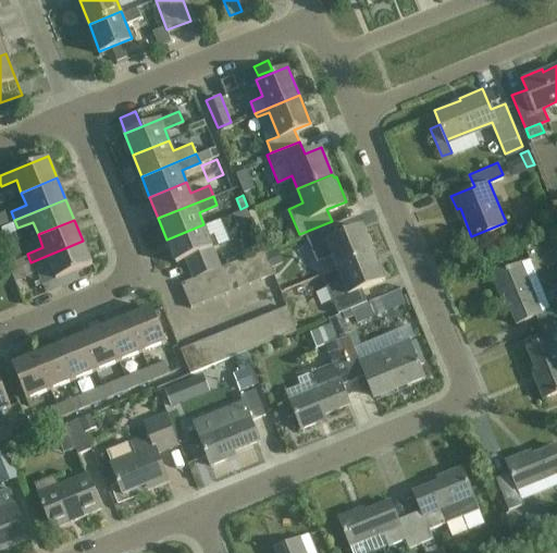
[(332,222),(332,221),(299,234),(299,235),(306,232),(317,258),(331,253),(336,266),(373,252),(362,224),(339,234),(334,221),(332,222)]
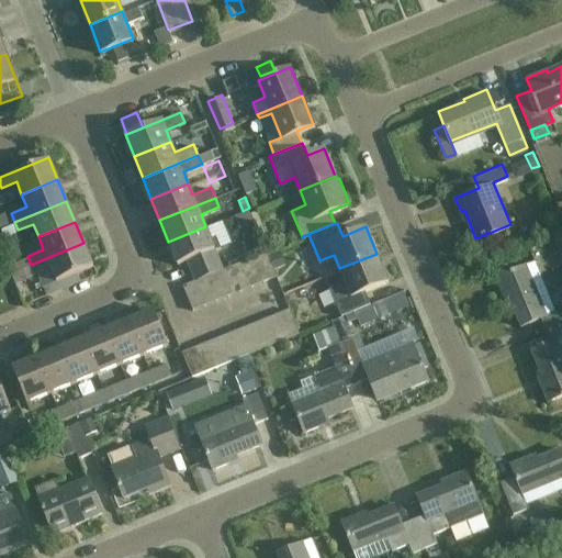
[(222,267),(214,248),(233,241),(228,230),(210,237),(205,226),(168,242),(177,264),(188,259),(195,278),(208,274),(218,268),(222,267)]
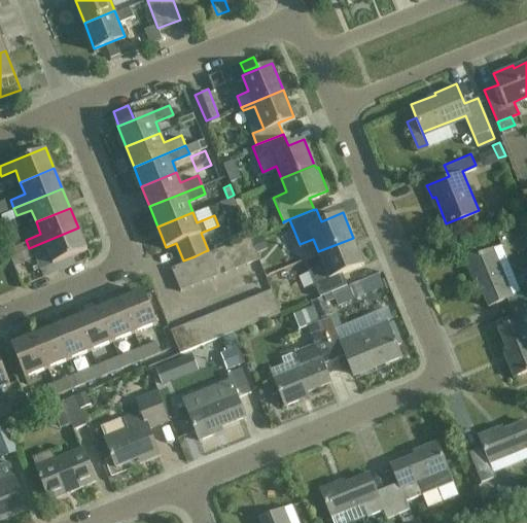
[(526,214),(526,213),(517,218),(521,227),(526,222),(526,214)]
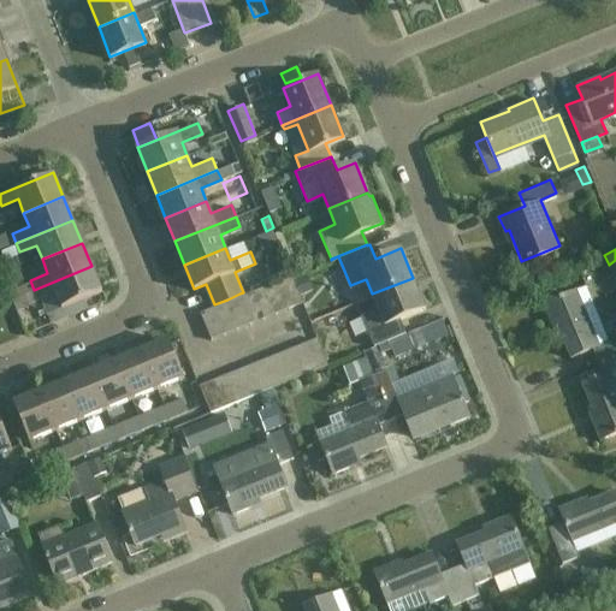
[(598,260),(580,262),(584,283),(602,279),(598,260)]
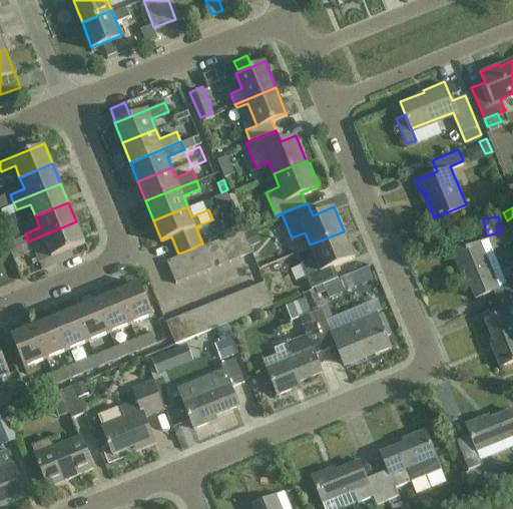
[(84,241),(76,221),(28,241),(31,248),(45,242),(50,256),(84,241)]
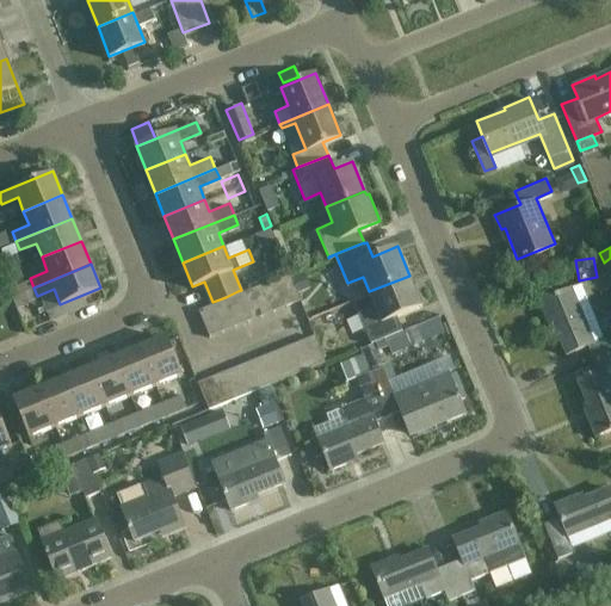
[(289,271),(277,276),(288,303),(301,297),(289,271)]
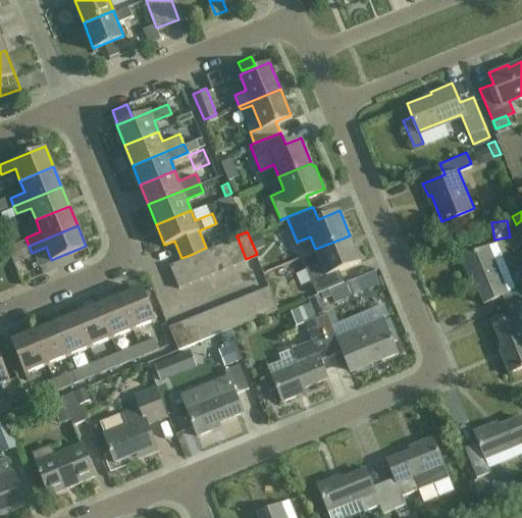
[(256,231),(250,234),(255,248),(262,245),(256,231)]
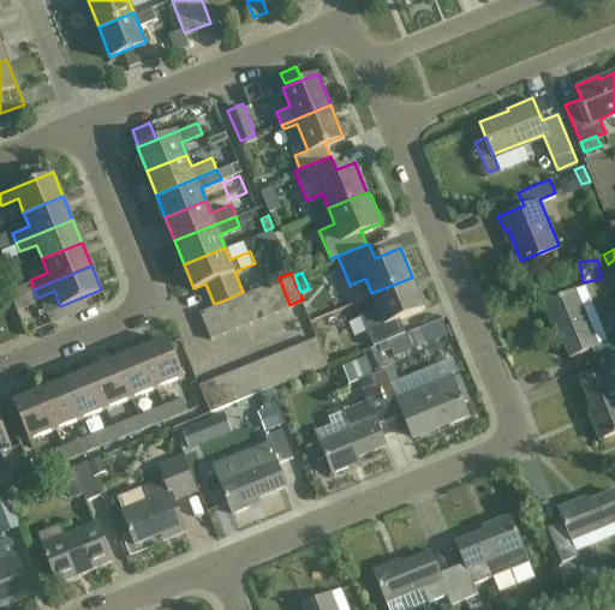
[(290,305),(279,277),(266,283),(276,310),(290,305)]
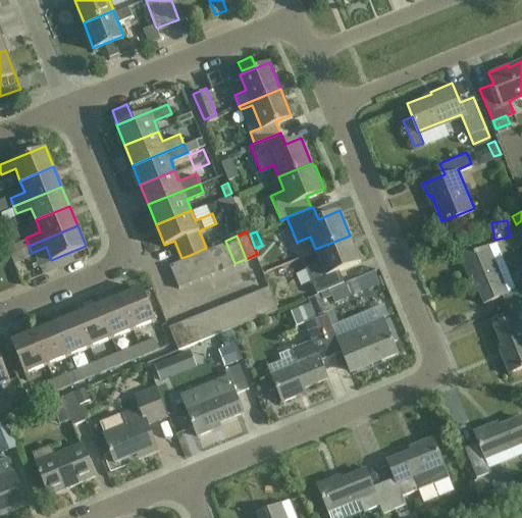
[(360,260),(350,236),(315,249),(320,261),(307,266),(317,292),(328,287),(344,280),(338,269),(360,260)]
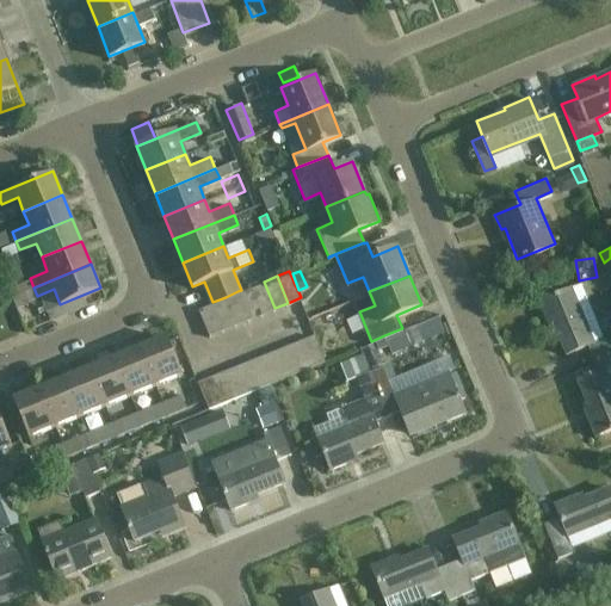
[(275,308),(264,282),(251,286),(261,313),(275,308)]
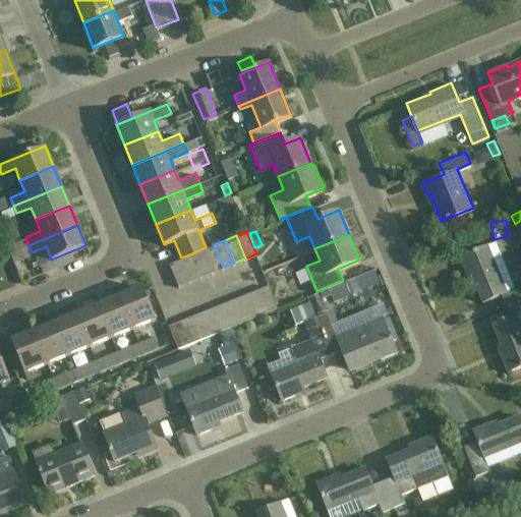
[(223,267),(214,244),(206,247),(203,248),(212,272),(223,267)]
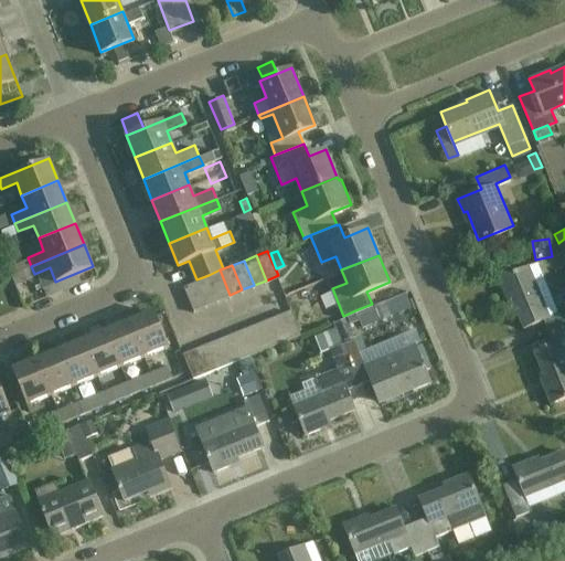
[(528,265),(499,277),(507,295),(510,293),(524,326),(543,318),(547,329),(564,321),(564,308),(557,313),(543,276),(534,281),(528,265)]
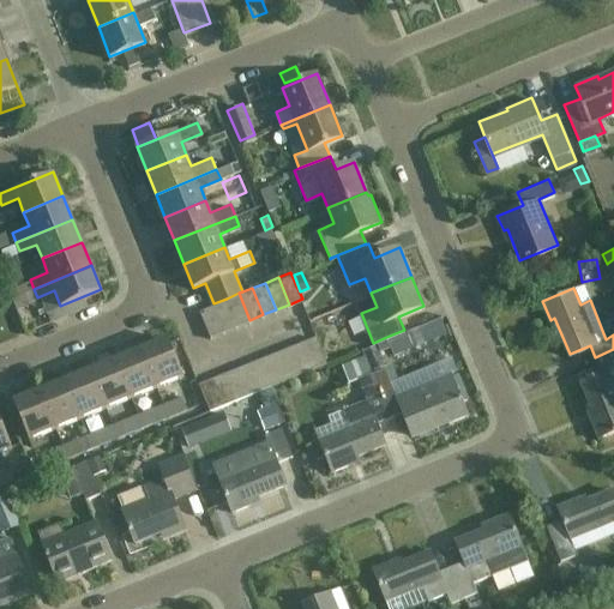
[(23,291),(13,295),(17,307),(26,302),(23,291)]
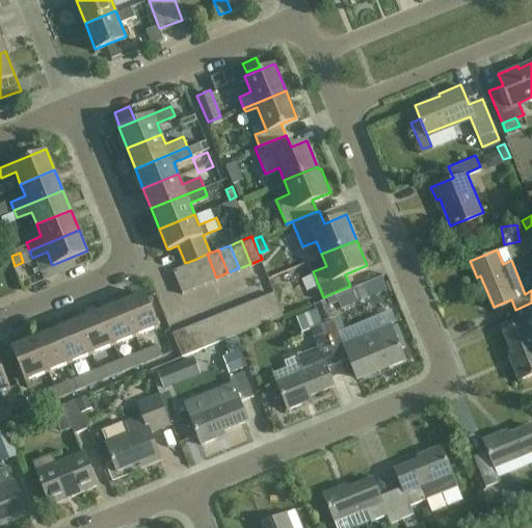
[(216,278),(207,254),(196,259),(206,282),(216,278)]
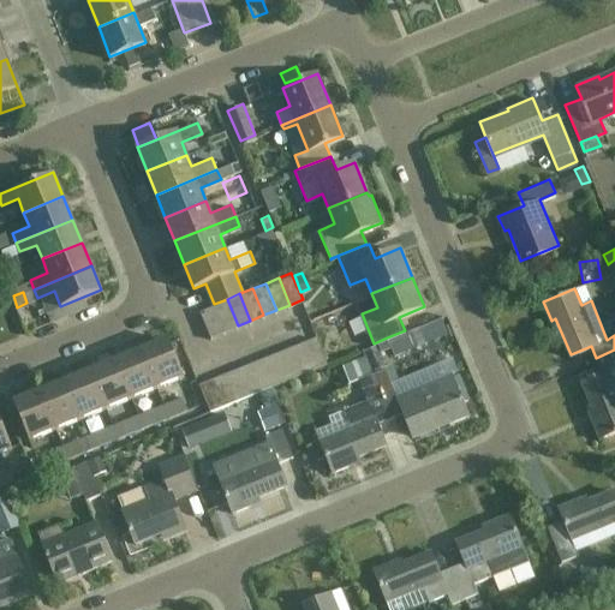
[(238,326),(227,299),(214,304),(225,332),(238,326)]
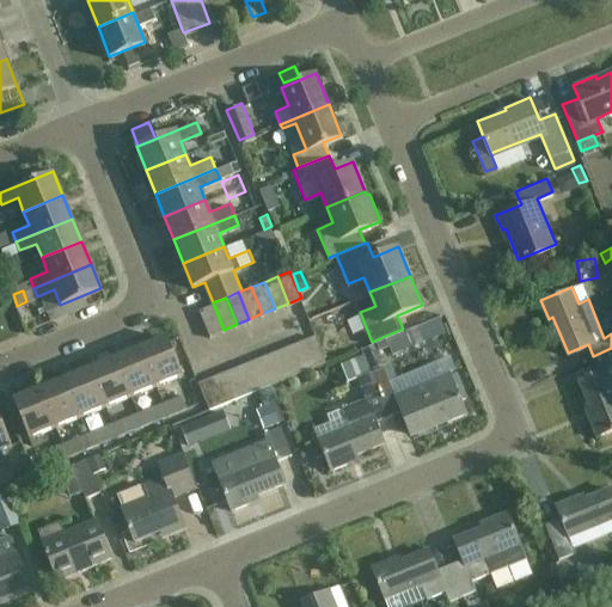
[(224,330),(213,302),(200,308),(210,335),(224,330)]
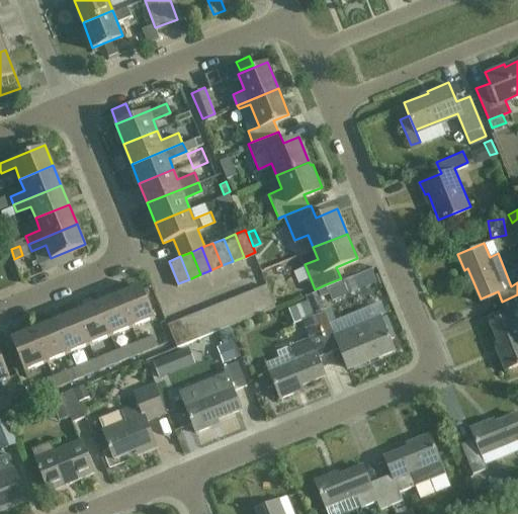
[(341,278),(326,284),(332,297),(345,292),(348,284),(344,277),(341,278)]
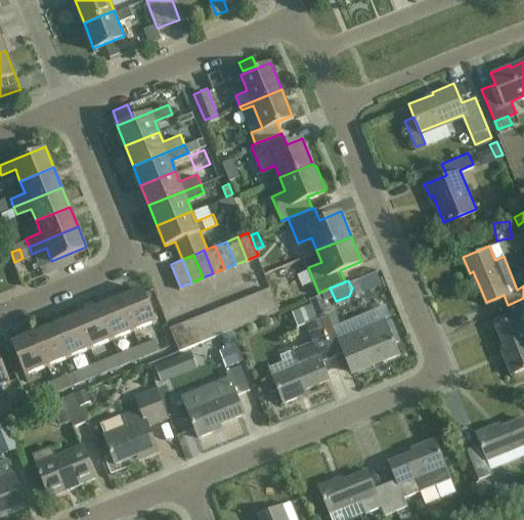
[(279,308),(270,286),(259,291),(268,313),(279,308)]
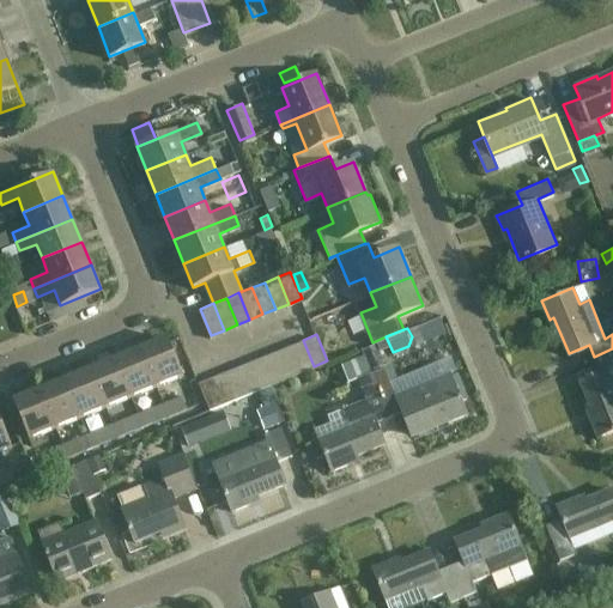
[(167,336),(140,347),(156,385),(182,375),(167,336)]
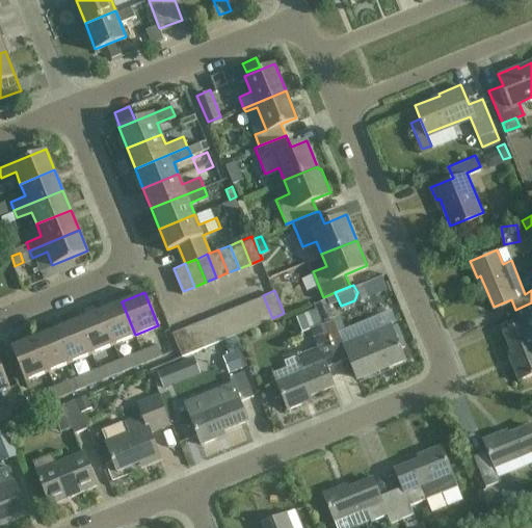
[(335,293),(326,297),(328,304),(337,300),(335,293)]
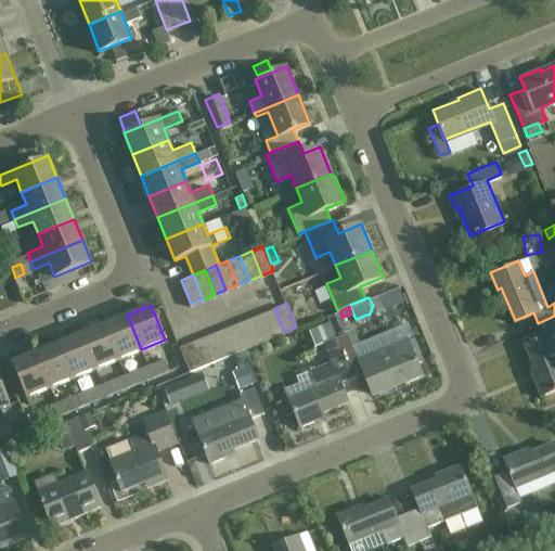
[(284,332),(274,308),(262,312),(272,336),(284,332)]
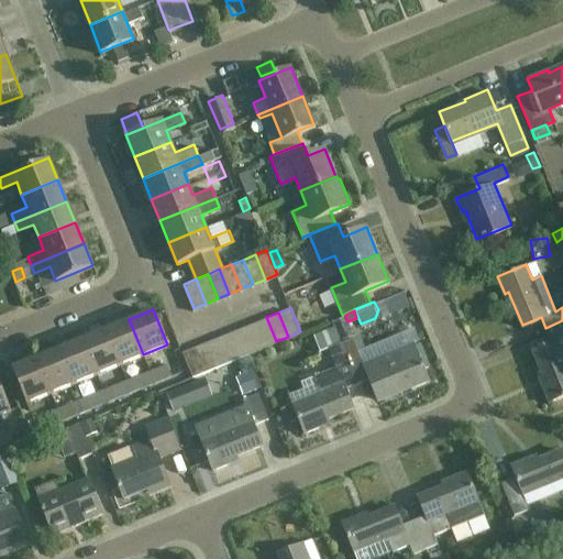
[(276,341),(266,317),(254,321),(264,346),(276,341)]
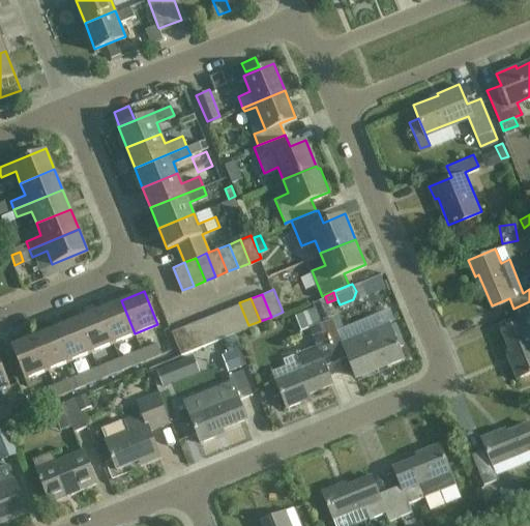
[(135,333),(121,300),(99,309),(113,342),(135,333)]
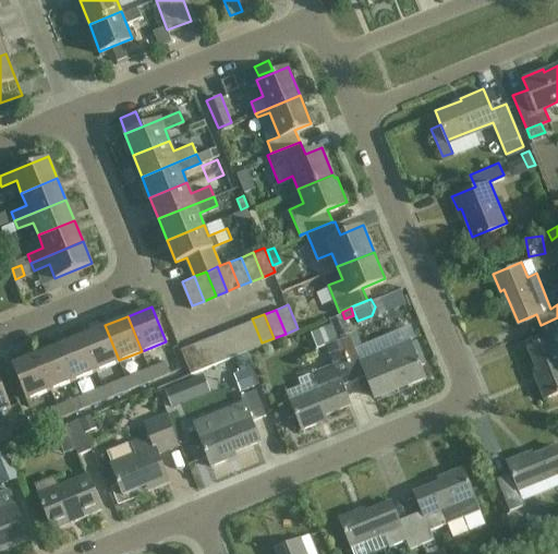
[(557,317),(541,325),(546,337),(526,346),(541,380),(537,381),(544,397),(557,390),(557,317)]
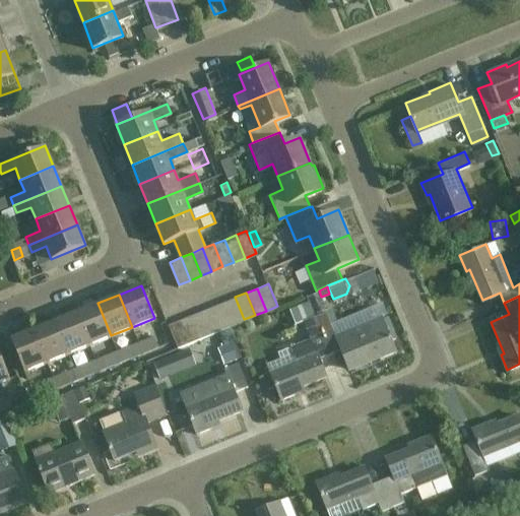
[(244,319),(235,297),(223,302),(233,324),(244,319)]
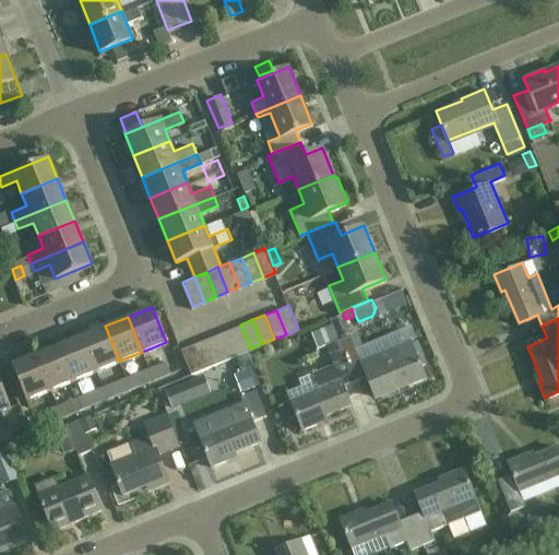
[(318,387),(289,399),(301,428),(319,421),(317,416),(351,403),(343,384),(355,379),(337,339),(332,322),(311,331),(318,346),(325,343),(334,363),(312,372),(318,387)]
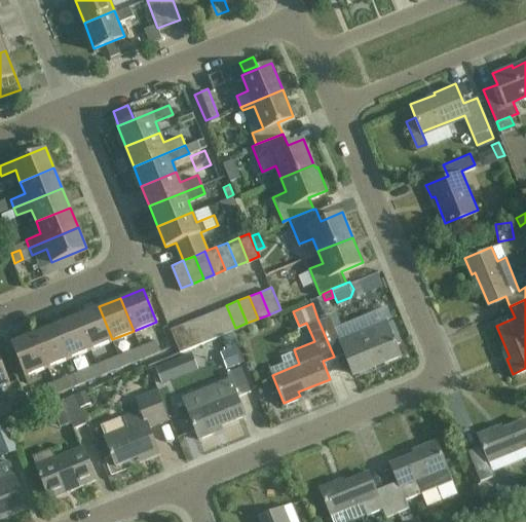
[(235,328),(226,305),(216,309),(224,332),(235,328)]
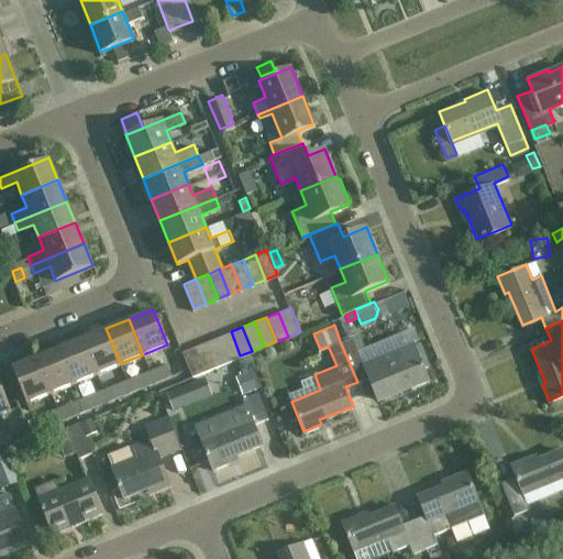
[(120,363),(106,328),(83,338),(97,373),(120,363)]
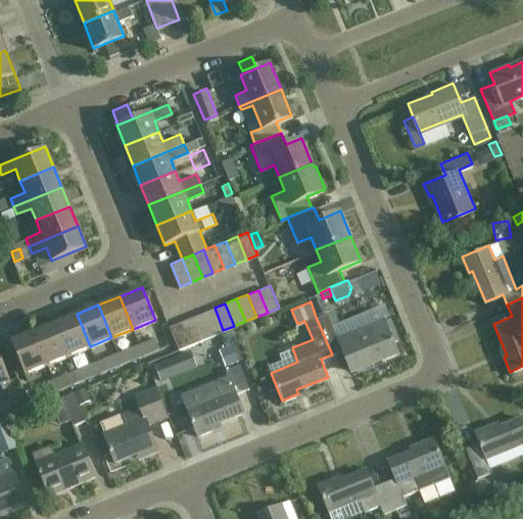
[(223,330),(215,308),(203,312),(212,334),(223,330)]
